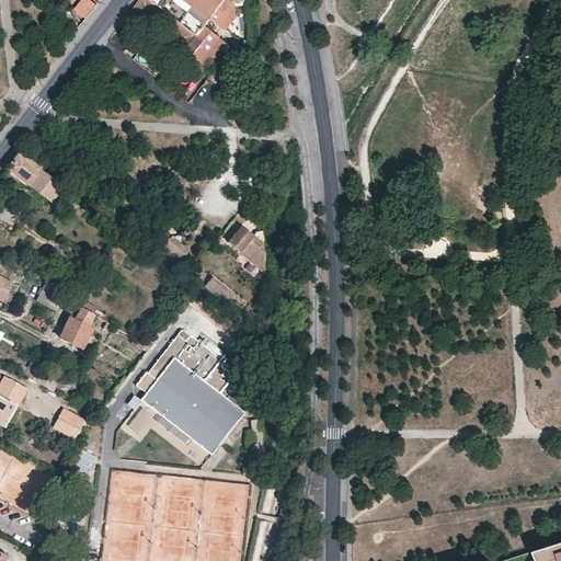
[(137,0),(123,19),(130,24),(146,3),(150,8),(163,18),(183,33),(189,26),(192,29),(179,45),(205,65),(225,39),(219,35),(235,14),(232,0),(137,0)]
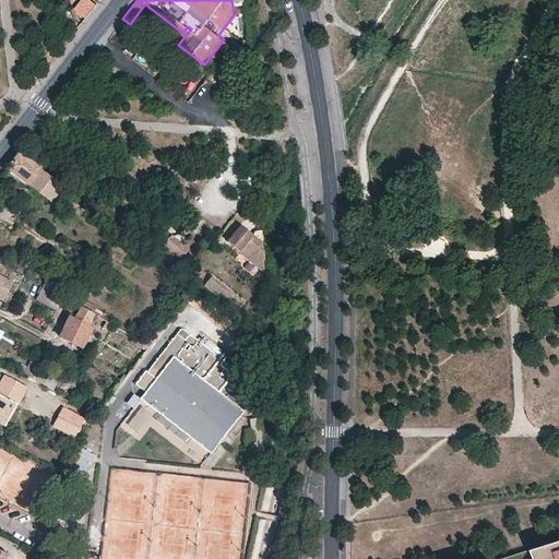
[(20,152),(7,167),(50,201),(63,186),(20,152)]
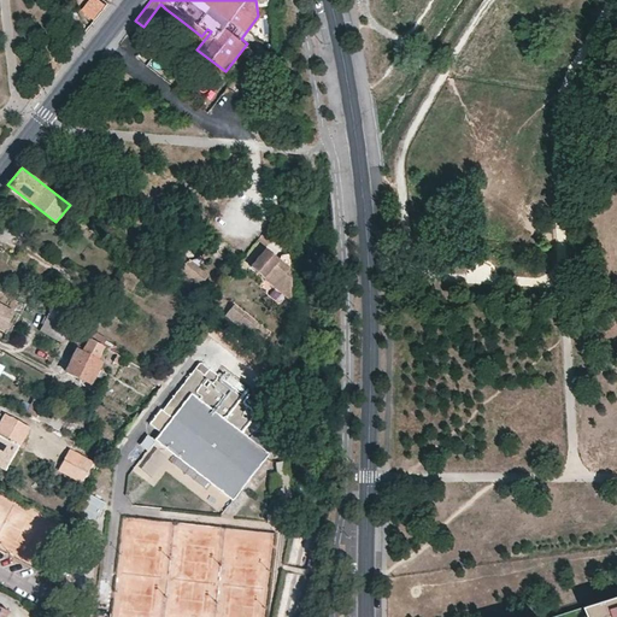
[(280,257),(266,247),(252,265),(266,276),(271,270),(291,285),(288,253),(280,253),(280,257)]
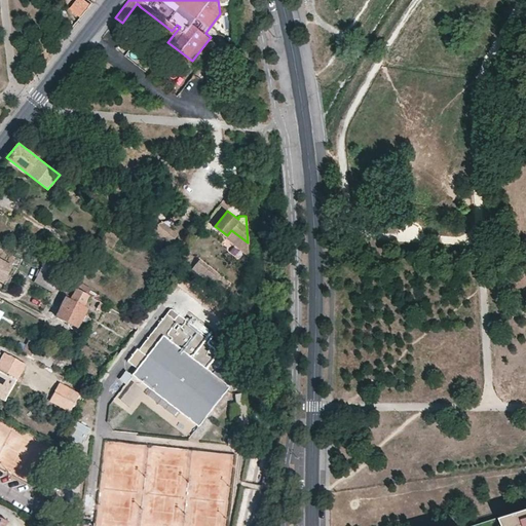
[(161,220),(150,234),(166,248),(178,233),(161,220)]
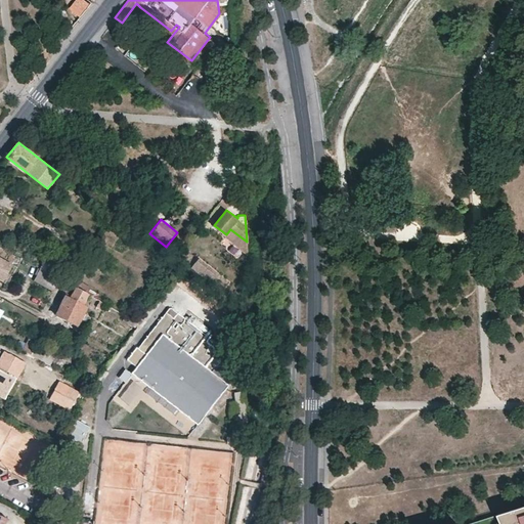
[(115,249),(124,242),(114,229),(104,236),(115,249)]
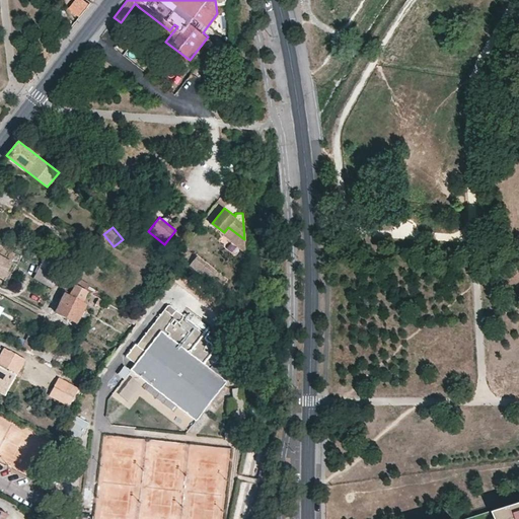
[(0,274),(4,277),(12,261),(0,253),(0,274)]
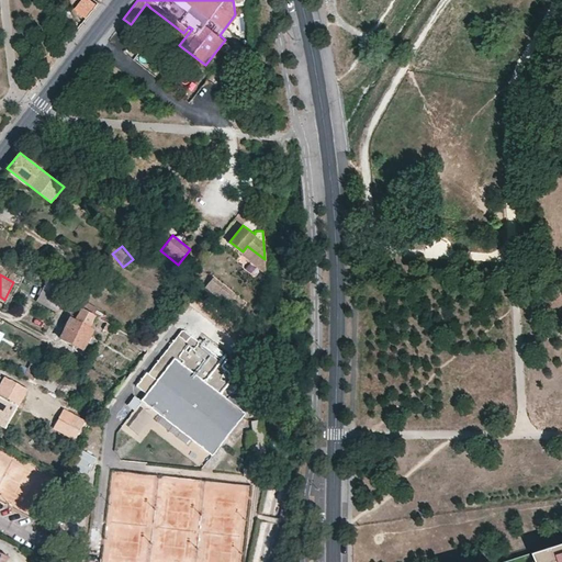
[(212,277),(205,287),(237,312),(245,303),(212,277)]
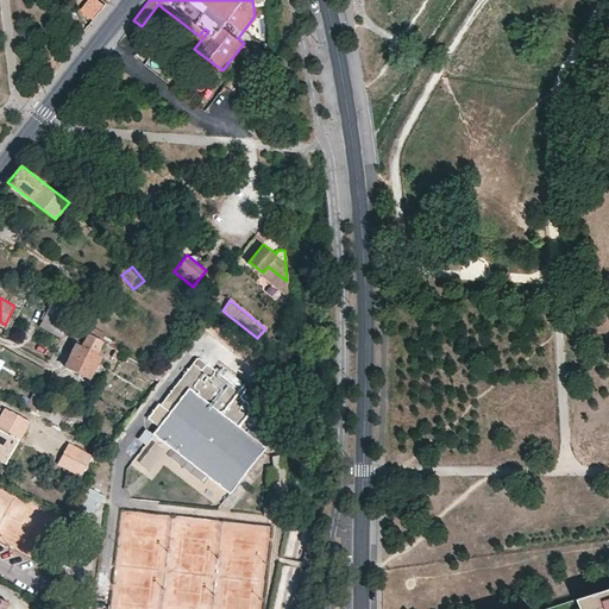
[(79,326),(46,309),(39,322),(54,331),(63,336),(67,330),(85,339),(82,345),(76,343),(63,366),(77,375),(80,370),(88,375),(99,355),(94,352),(98,346),(101,339),(96,336),(79,326)]
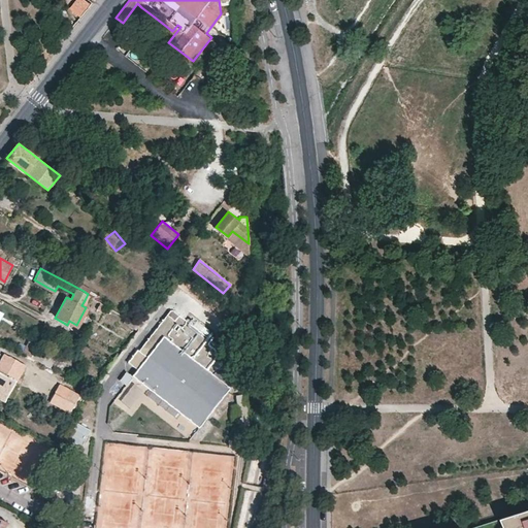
[(85,300),(95,306),(99,299),(88,294),(85,300)]
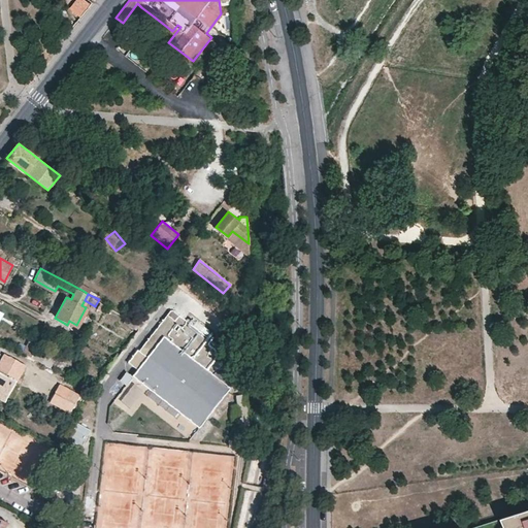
[(226,354),(168,310),(161,320),(137,351),(145,357),(130,376),(196,427),(227,387),(210,374),(226,354)]
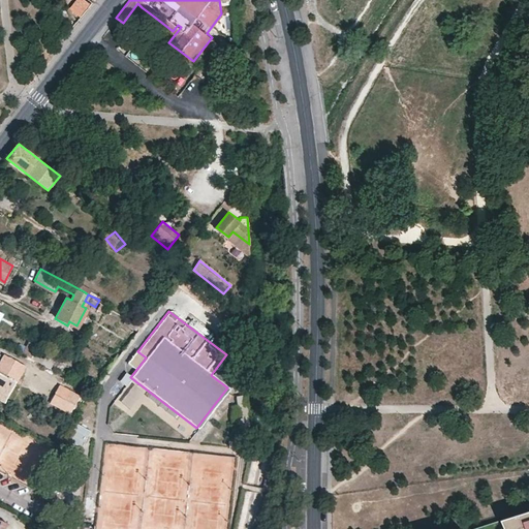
[(125,315),(122,320),(132,327),(135,321),(125,315)]
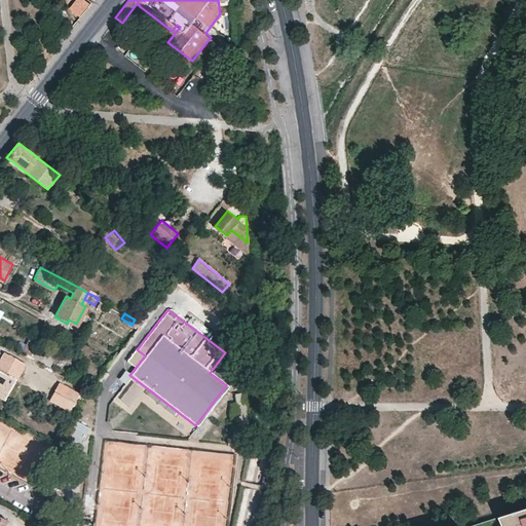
[(36,342),(30,339),(28,338),(22,349),(24,350),(31,353),(36,342)]
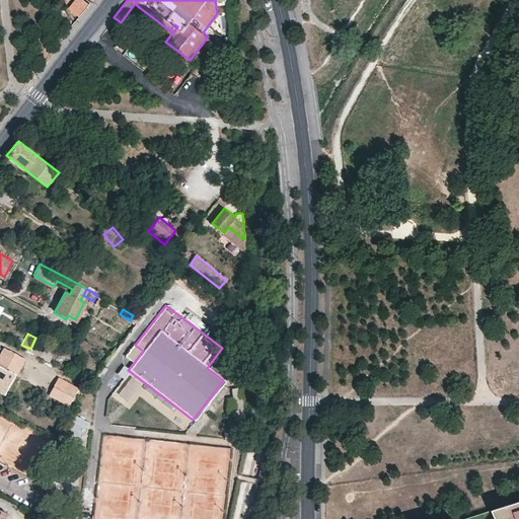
[(0,356),(0,389),(8,394),(27,359),(6,347),(0,356)]
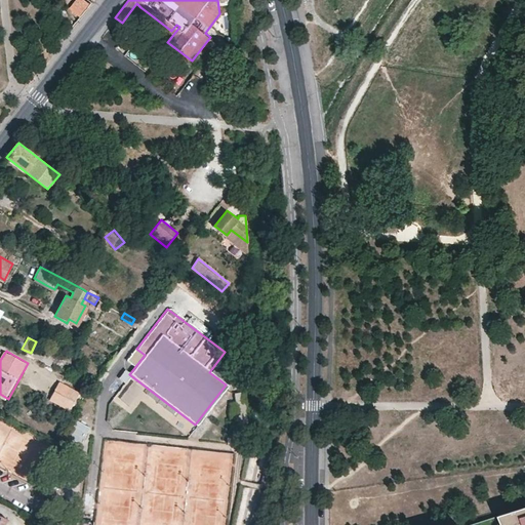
[(56,353),(50,364),(63,370),(69,359),(56,353)]
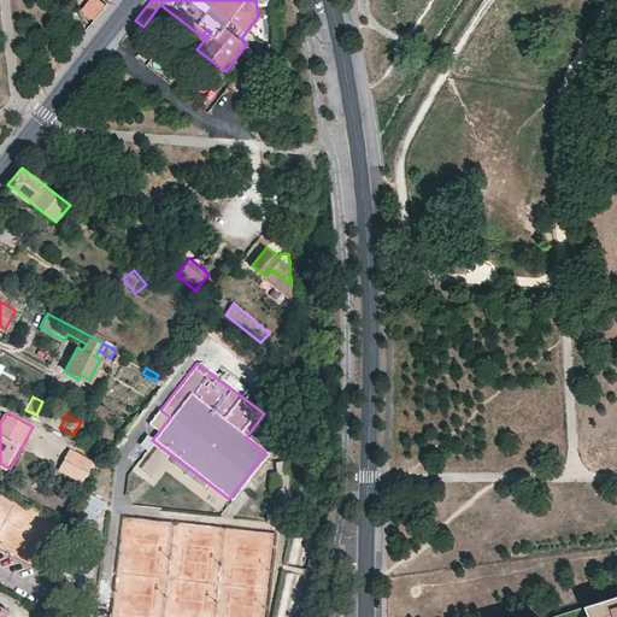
[(93,460),(77,451),(66,470),(83,479),(93,460)]
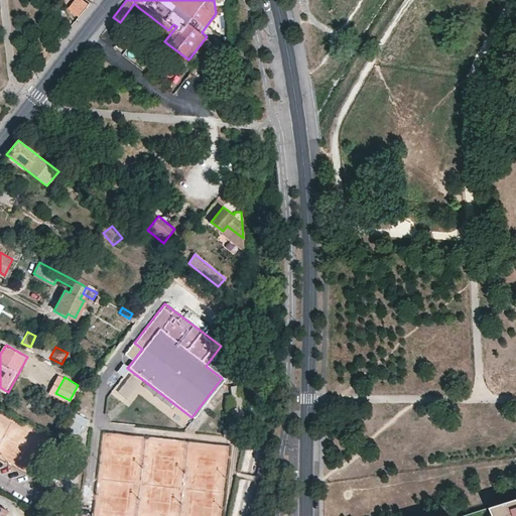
[(68,430),(81,435),(88,418),(75,412),(68,430)]
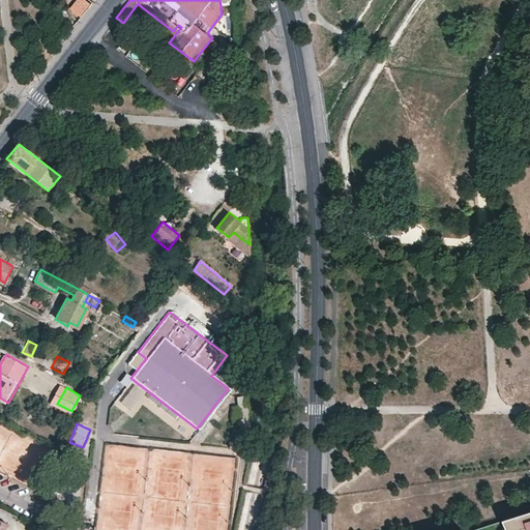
[(529,529),(529,511),(505,520),(509,529),(529,529)]
